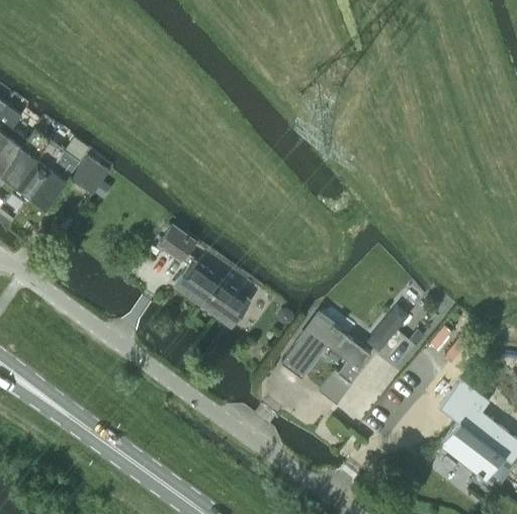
[(7,105),(0,114),(0,146),(13,129),(22,116),(7,105)]
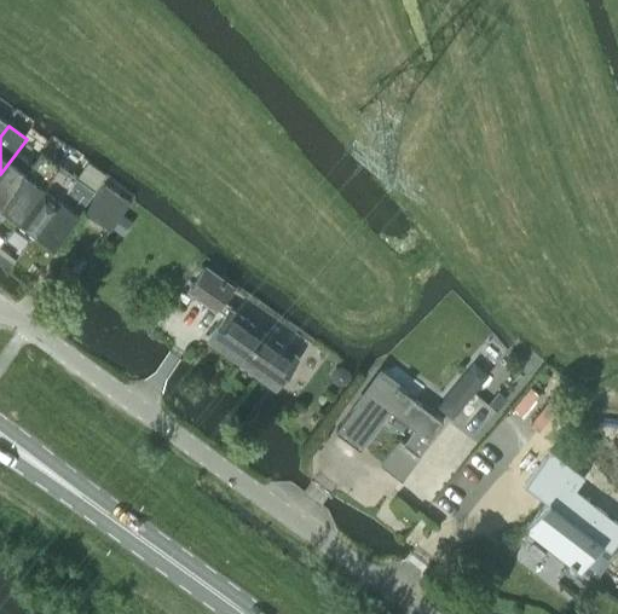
[(16,154),(0,174),(0,206),(3,208),(33,167),(16,154)]
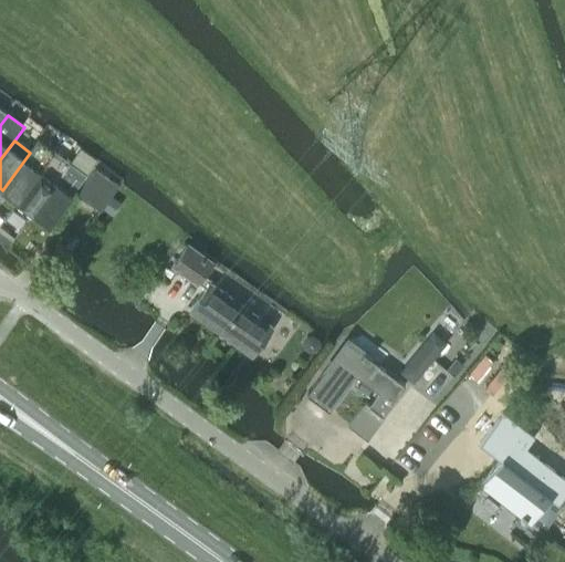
[(30,153),(2,190),(19,203),(54,154),(39,143),(30,153)]
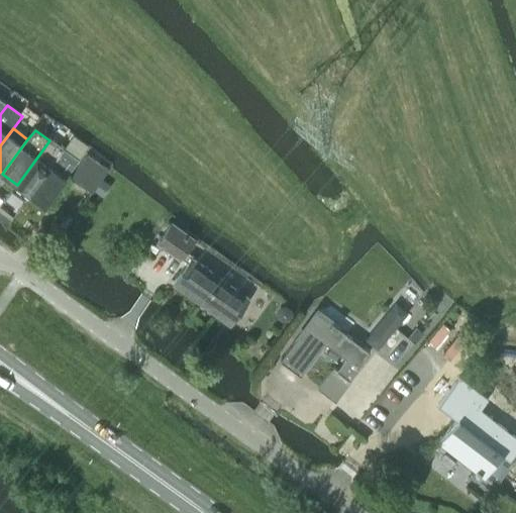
[(49,140),(17,185),(31,196),(65,151),(49,140)]
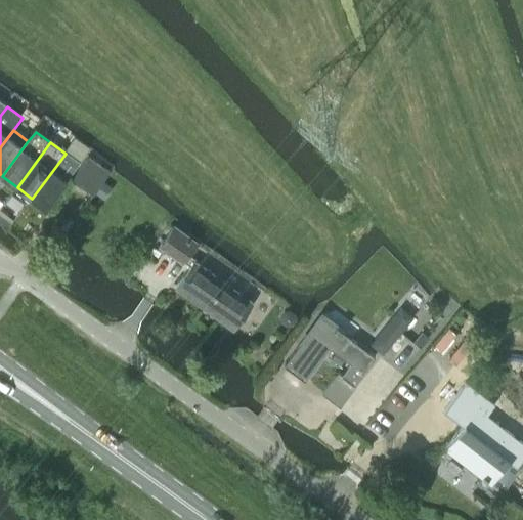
[(66,154),(32,199),(47,210),(81,163),(67,152),(66,154)]
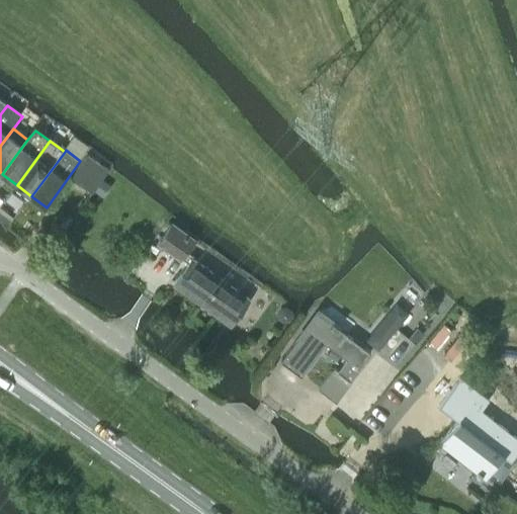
[(86,160),(72,181),(94,196),(110,172),(88,157),(86,160)]
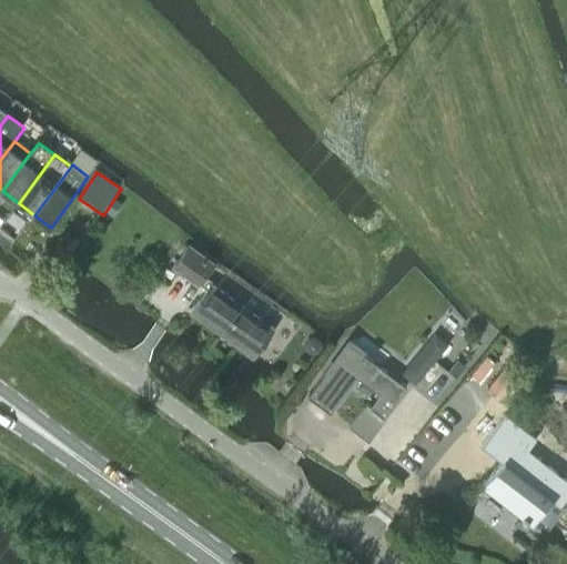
[(191,314),(238,348),(254,359),(274,332),(212,288),(213,285),(204,279),(213,267),(189,249),(174,270),(199,288),(200,286),(208,292),(191,314)]
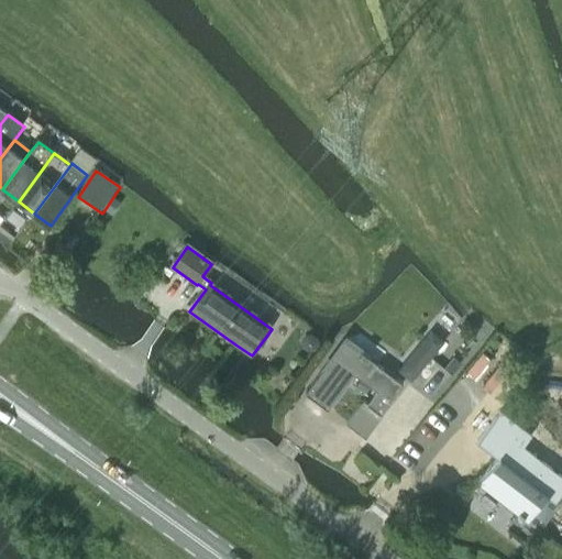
[(431,333),(398,372),(410,382),(444,343),(431,333)]
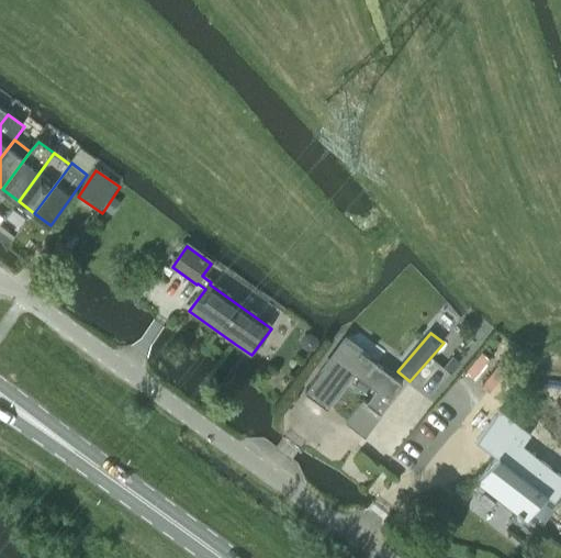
[(363,402),(346,424),(366,439),(382,416),(381,414),(403,384),(368,359),(369,357),(361,352),(360,354),(346,343),(324,374),(323,371),(305,394),(328,411),(354,376),(377,392),(368,405),(363,402)]
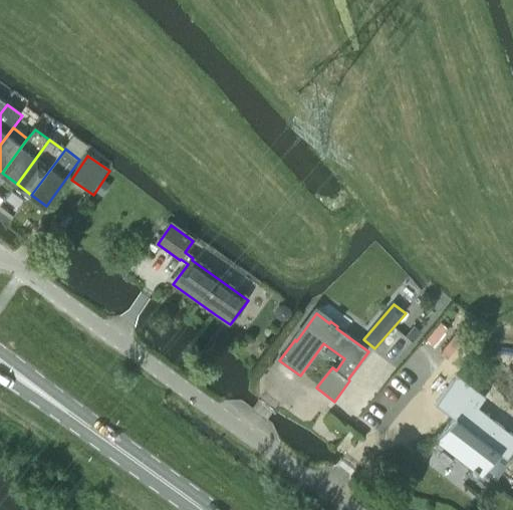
[(486,400),(457,377),(436,405),(455,420),(437,442),(474,471),(473,472),(482,479),(501,455),(507,460),(512,452),(512,436),(478,410),(486,400)]
